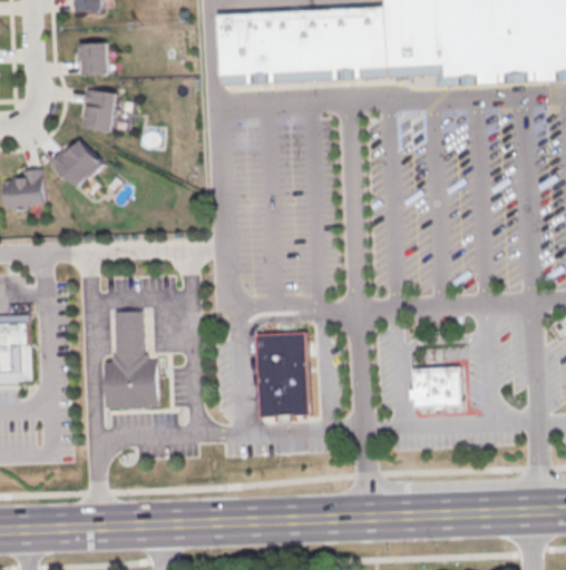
[(75,10),(74,0),(99,0),(99,9),(75,10)]
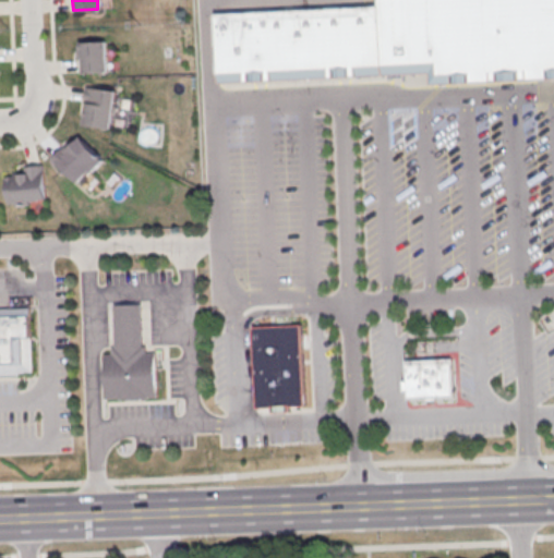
[(376,7),(375,0),(553,0),(553,80),(429,85),(429,73),(380,75),(376,7)]
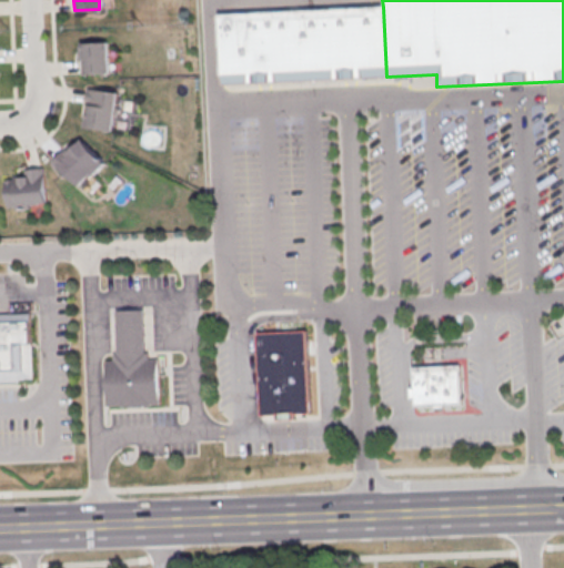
[(386,77),(218,84),(214,14),(383,7),(386,77)]
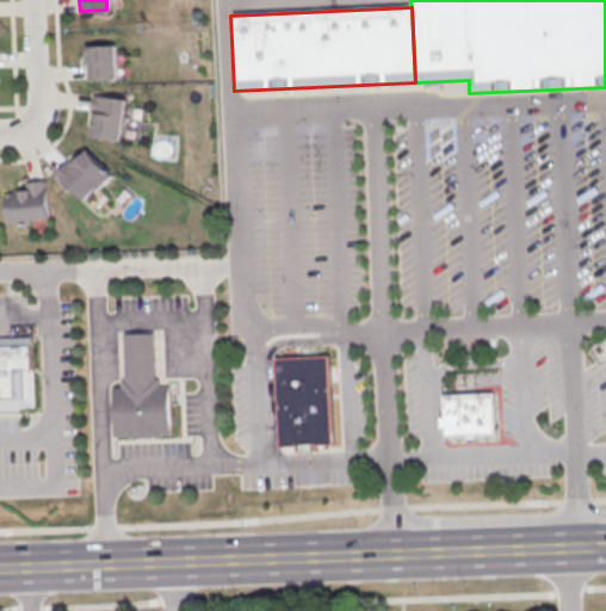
[(86,80),(85,45),(113,44),(115,79),(86,80)]
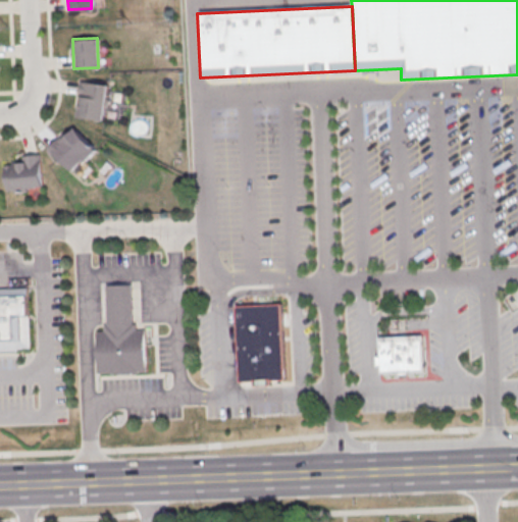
[(74,116),(100,119),(105,85),(79,82),(74,116)]
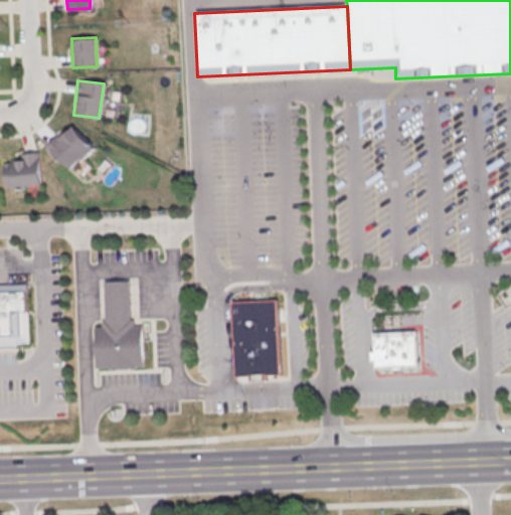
[(68,172),(44,147),(58,133),(61,137),(71,127),(93,148),(68,172)]
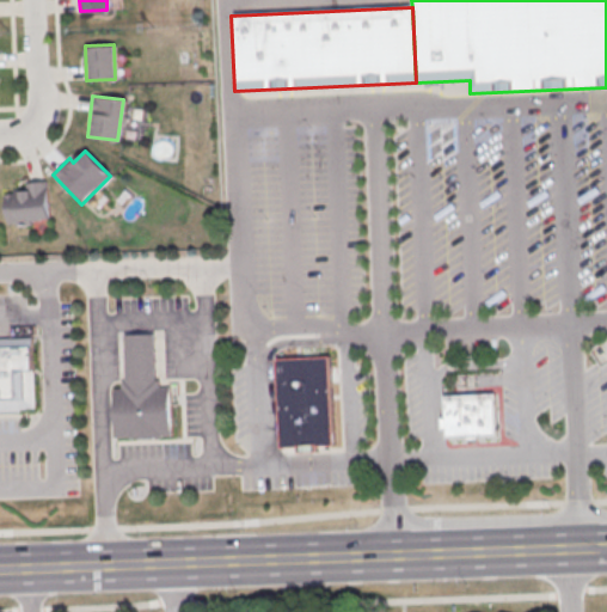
[(4,224),(1,193),(10,191),(10,188),(23,187),(23,181),(44,179),(48,218),(31,219),(30,225),(14,226),(12,222),(4,224)]
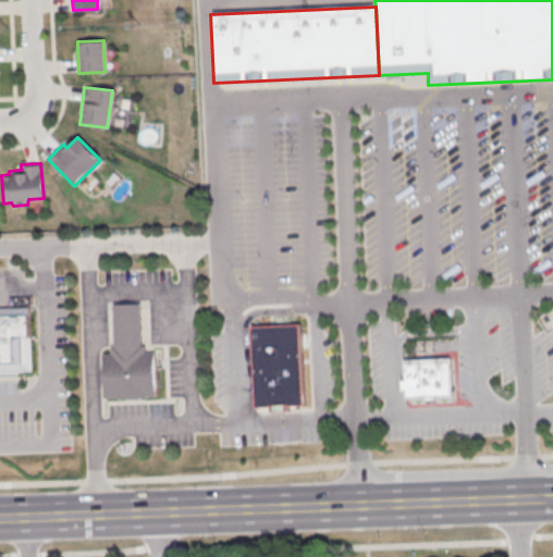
[(105,399),(102,355),(110,355),(110,348),(113,348),(111,306),(137,305),(139,347),(145,347),(145,353),(152,353),(154,397),(137,397),(137,399),(125,400),(125,398),(105,399)]
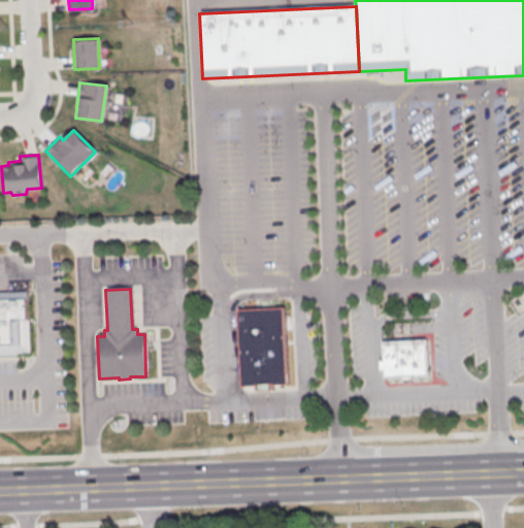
[(0,292),(25,292),(26,321),(28,321),(29,352),(15,353),(15,356),(0,357),(0,292)]
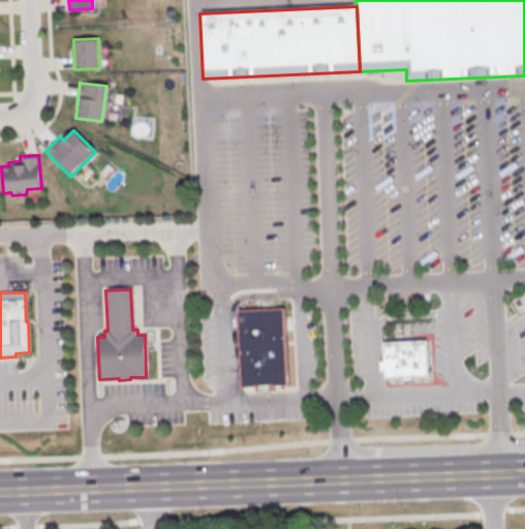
[(236,309),(240,386),(253,386),(253,392),(271,391),(271,385),(286,384),(282,307),(236,309)]
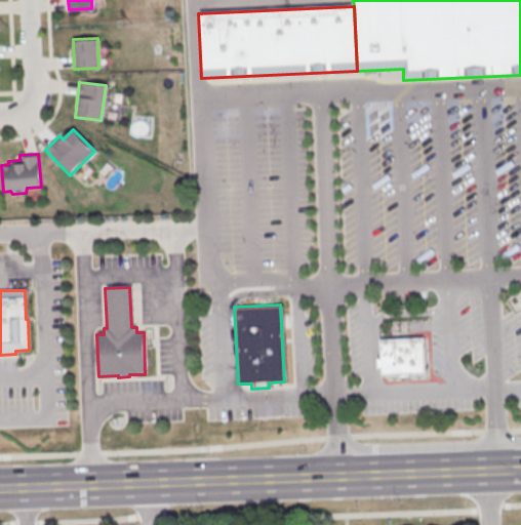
[(379,339),(422,338),(423,374),(381,375),(381,369),(376,369),(375,359),(379,359),(379,339)]
